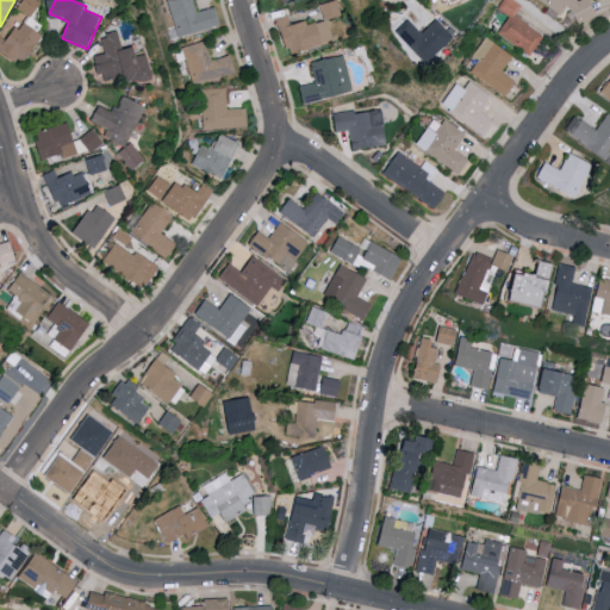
[(167,0),(176,37),(222,26),(217,7),(197,12),(193,0),(167,0)]
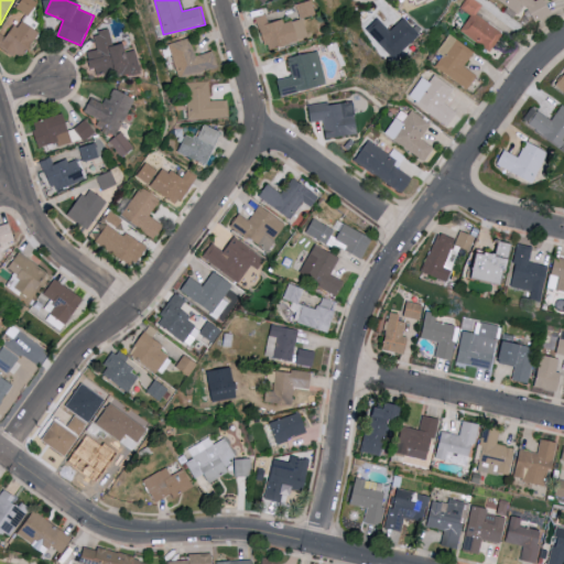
[(299,2),(300,18),(316,15),(314,0),(299,2)]
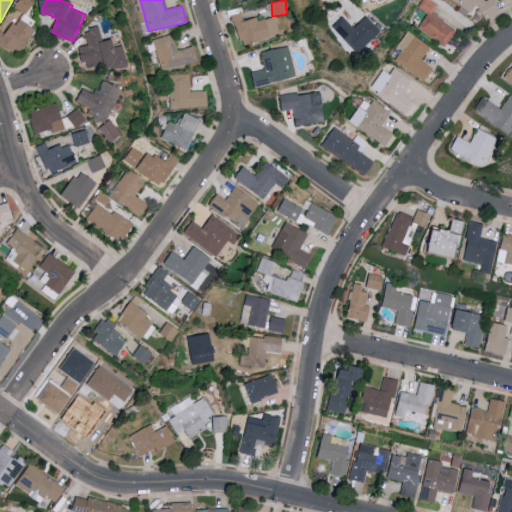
[(418,28),(445,46),(457,28),(433,13),(437,6),(428,0),(422,0),(418,7),(428,14),(418,28)]
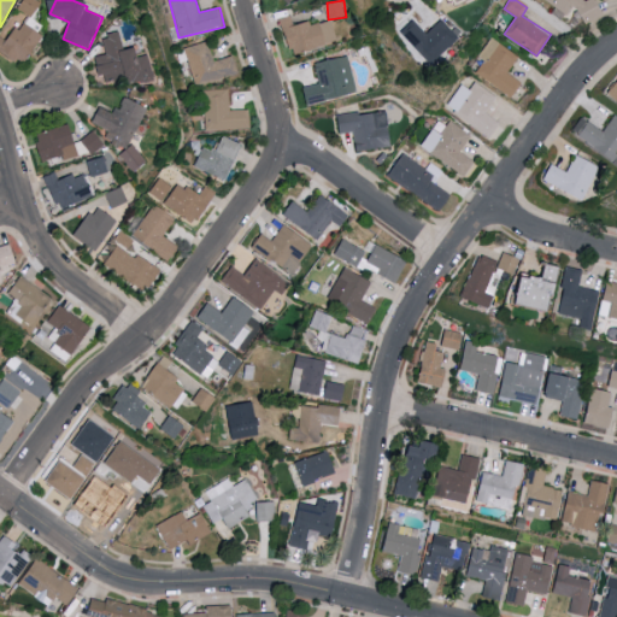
[(281,17),(292,56),(339,42),(333,19),(312,25),(311,21),(294,25),(291,15),(281,17)]
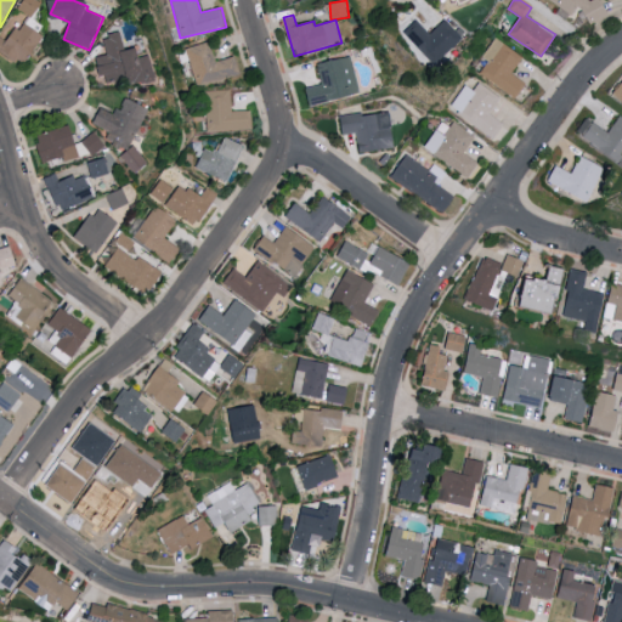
[(335,20),(341,38),(355,34),(350,16),(335,20)]
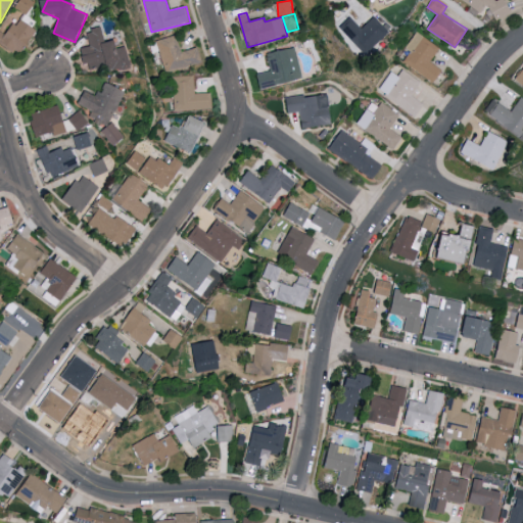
[(351,16),(339,28),(364,54),(389,32),(375,16),(362,28),(351,16)]
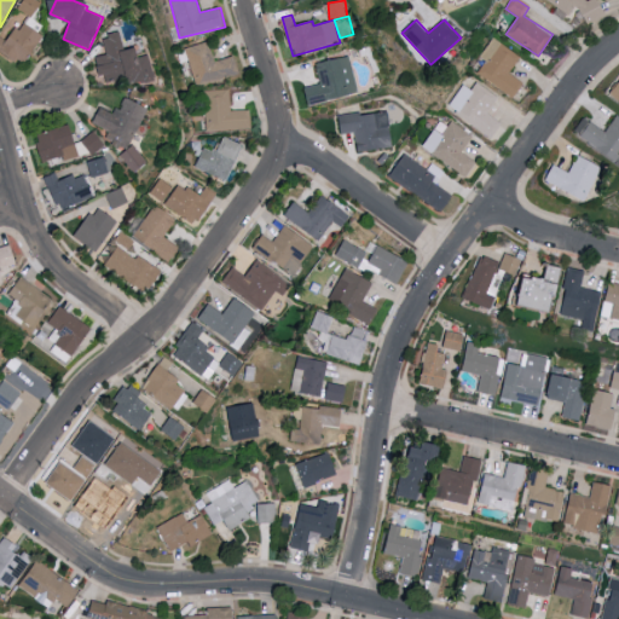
[(3,53),(28,64),(42,33),(18,22),(3,53)]
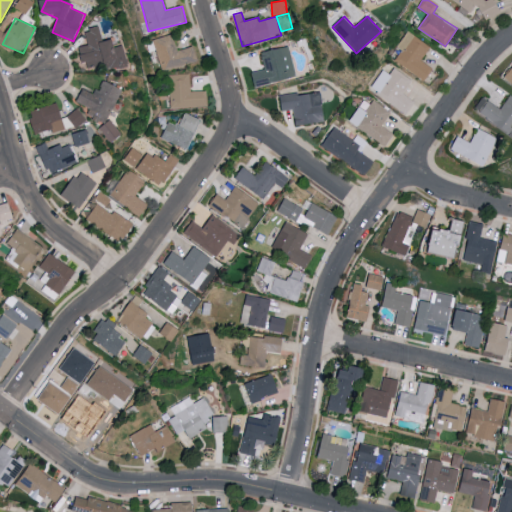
[(124,45),(115,47),(114,39),(104,41),(101,27),(85,30),(89,45),(81,47),(85,66),(106,62),(108,69),(128,65),(124,45)]
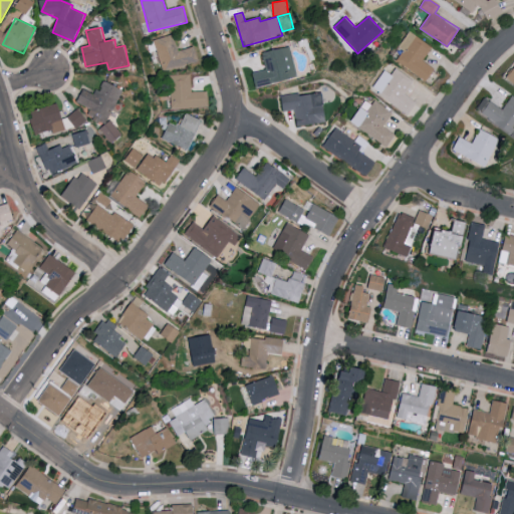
[(397,61),(427,80),(435,68),(424,61),(432,47),(409,32),(399,47),(404,50),(397,61)]
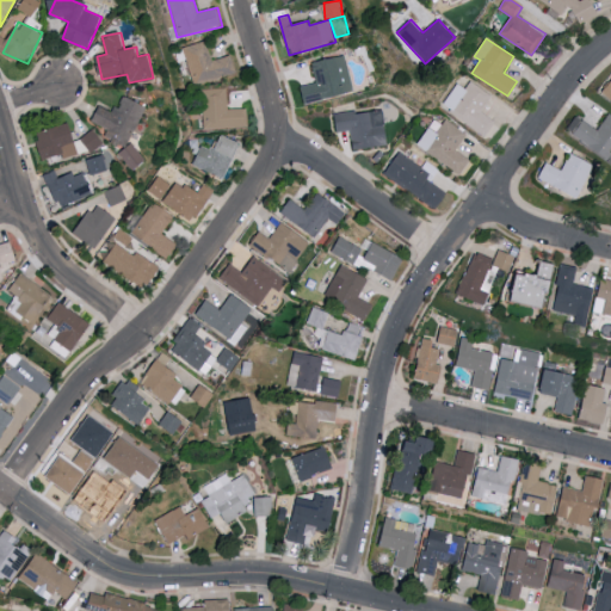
[(236,73),(232,55),(211,61),(205,41),(183,47),(193,85),(236,73)]
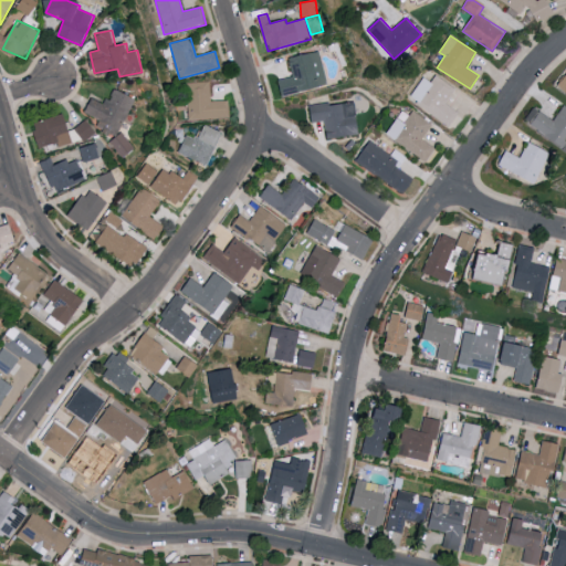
[(290,58),(294,76),(279,80),(283,96),(329,85),(321,51),(290,58)]
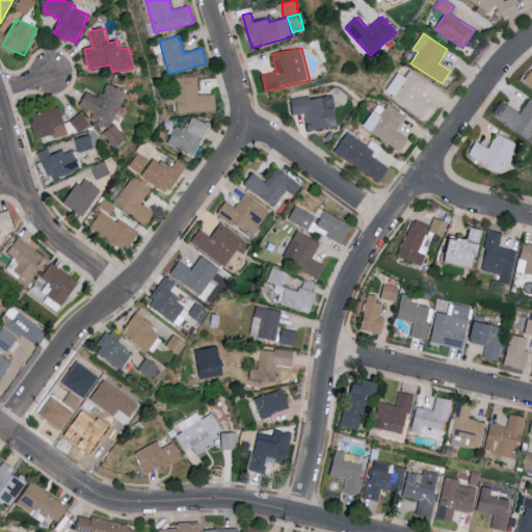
[(531,68),(530,67),(520,79),(531,88),(531,68)]
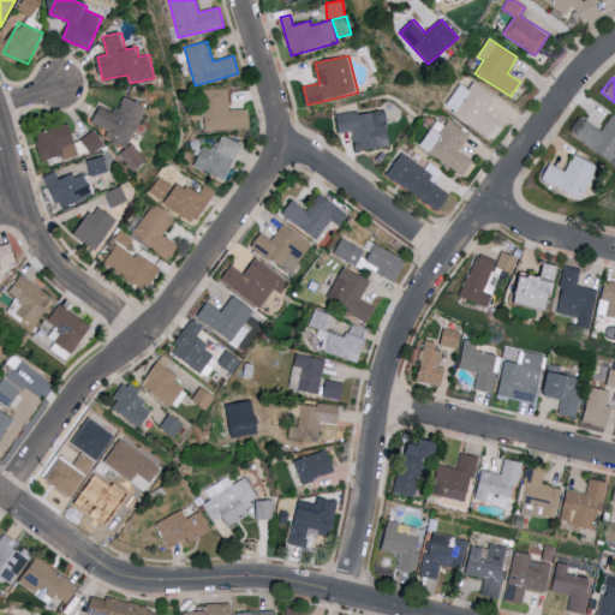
[(459,84),(445,108),(490,136),(499,121),(485,114),(495,97),(472,83),(469,89),(459,84)]
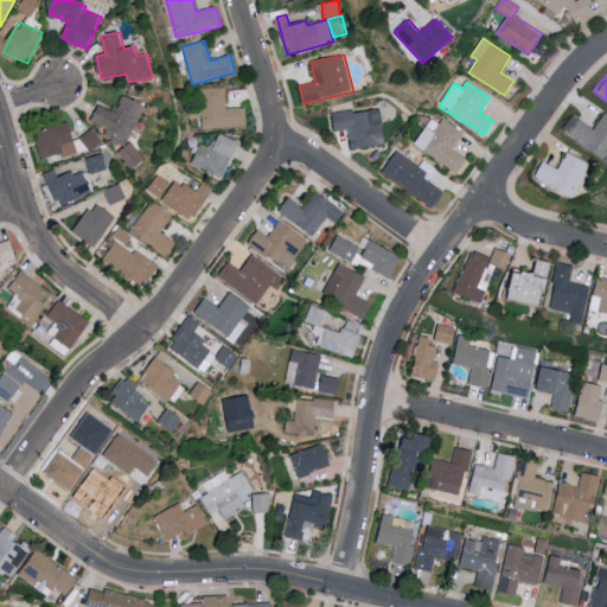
[(227,108),(227,88),(199,89),(202,128),(248,126),(247,107),(227,108)]
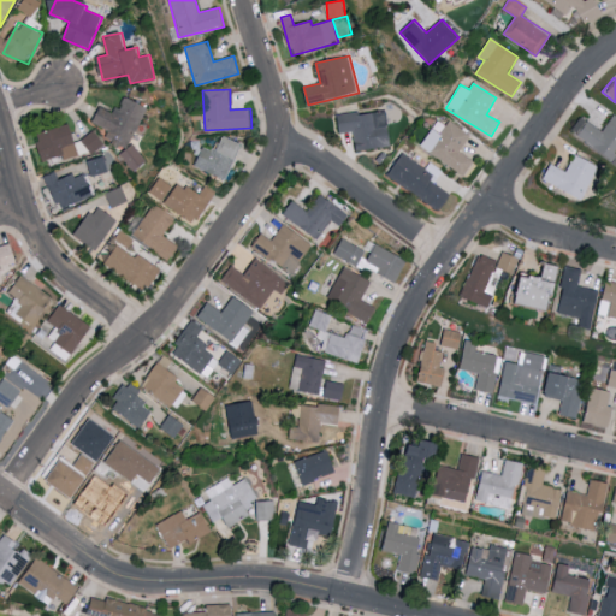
[(105,138),(128,149),(148,107),(125,95),(116,113),(100,106),(93,122),(110,130),(105,138)]
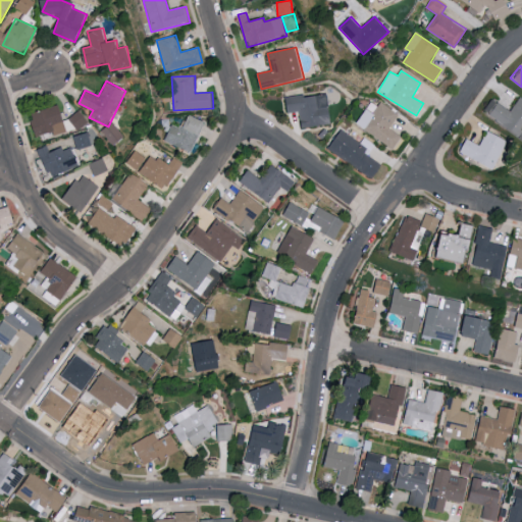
[(285,97),(286,113),(300,111),(302,127),(331,124),(329,93),(285,97)]
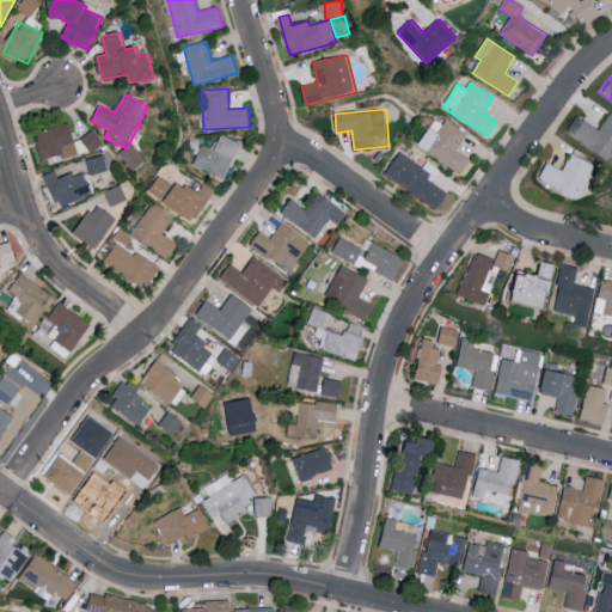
[(561,128),(606,160),(611,151),(611,115),(607,112),(594,130),(570,114),(561,128)]
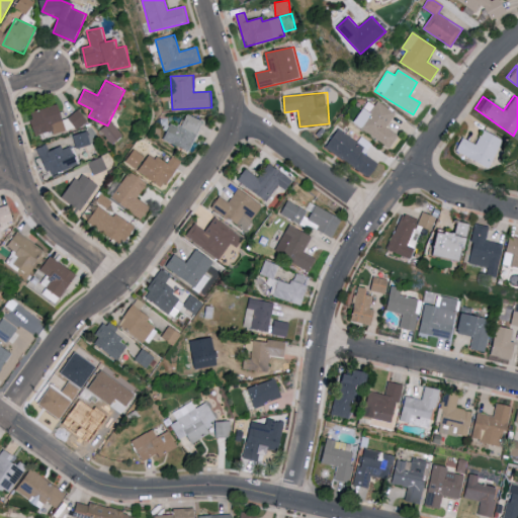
[(387,127),(397,113),(377,101),(370,112),(362,108),(353,123),(392,147),(399,135),(387,127)]
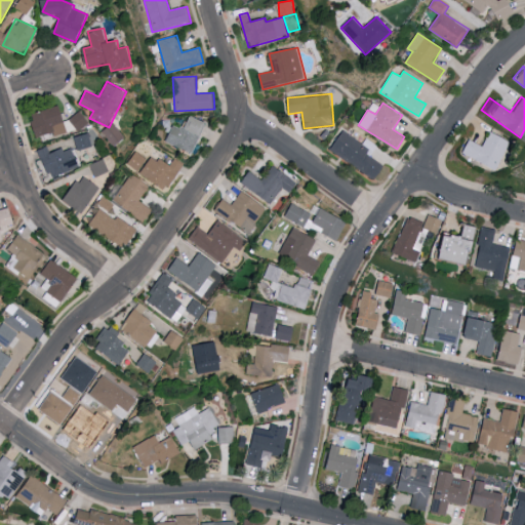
[(38,138),(87,125),(84,114),(64,119),(61,106),(32,113),(38,138)]
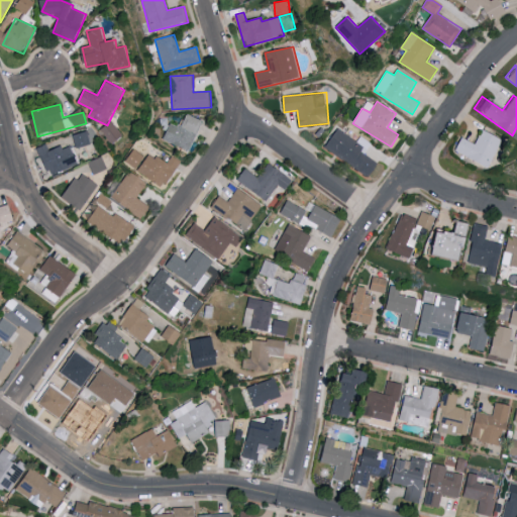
[(163,139),(190,151),(204,120),(187,113),(181,128),(170,122),(163,139)]
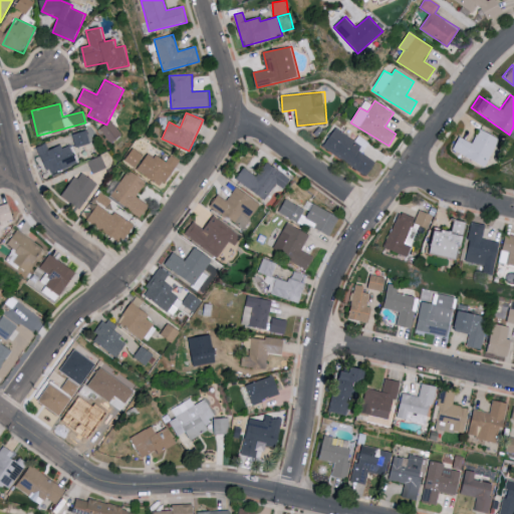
[(112,143),(122,135),(111,119),(100,129),(112,143)]
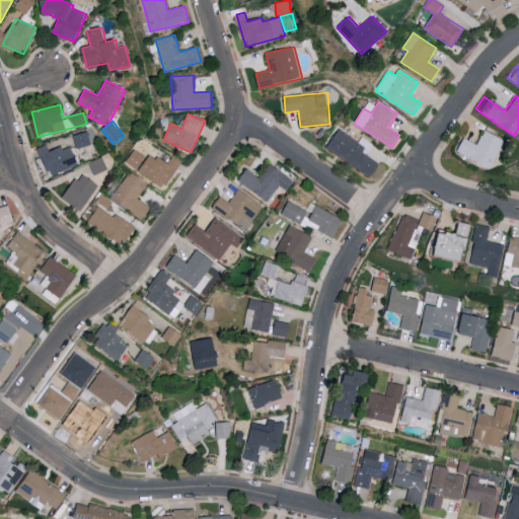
[(326,149),(372,177),(380,163),(362,151),(365,146),(339,129),(326,149)]
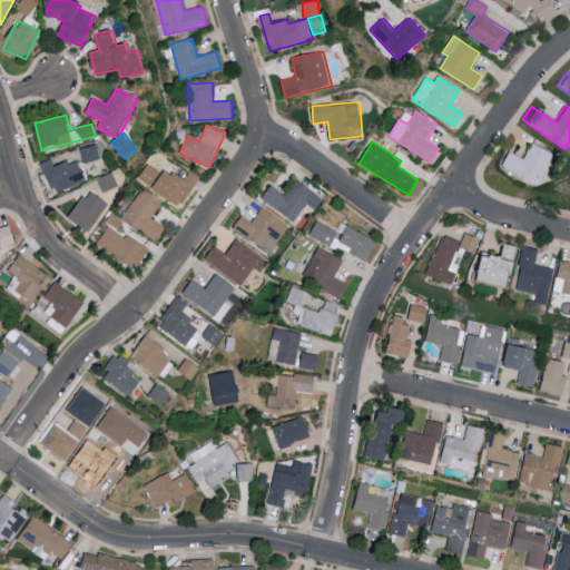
[(521,158),(503,150),(495,167),(534,185),(549,153),(528,143),(521,158)]
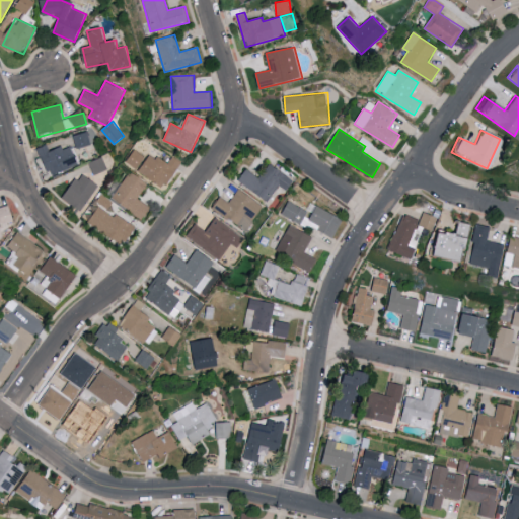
[(74,136),(78,149),(92,144),(88,131),(74,136)]
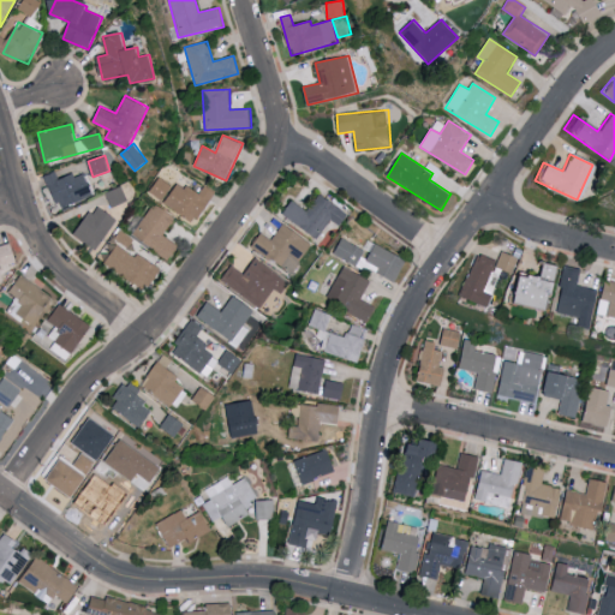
[(94,197),(85,172),(59,180),(55,172),(47,174),(58,208),(94,197)]
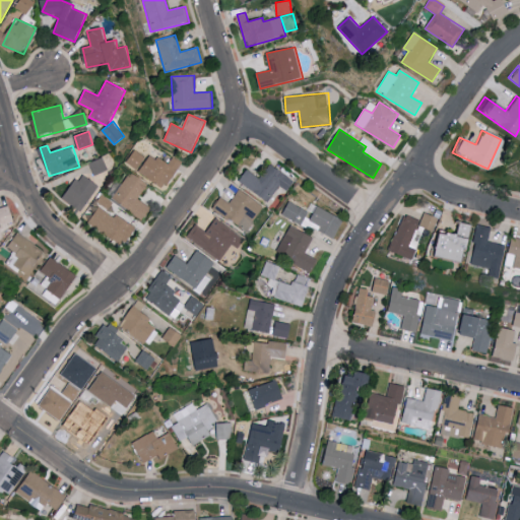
[(135,150),(128,163),(141,171),(148,158),(135,150)]
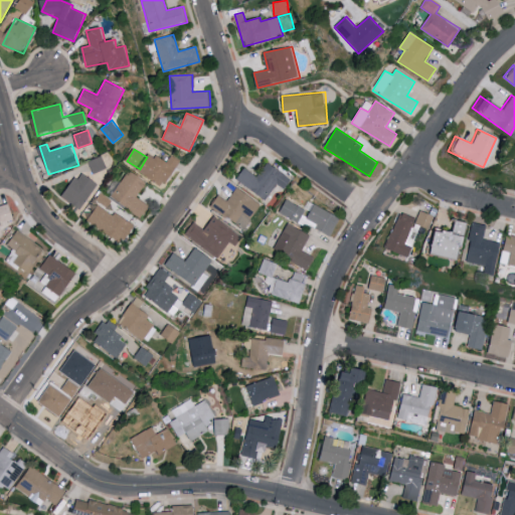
[(139,170),(164,186),(181,162),(171,155),(166,163),(151,152),(139,170)]
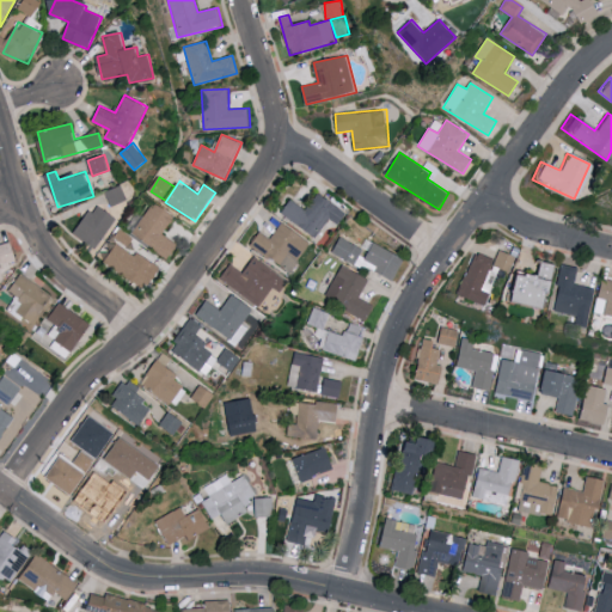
[(128,200),(121,185),(105,193),(111,207),(128,200)]
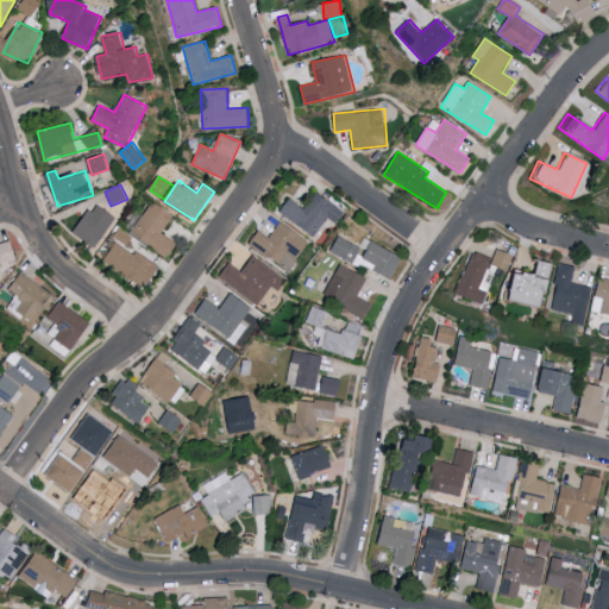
[(281,211),(314,237),(328,217),(337,224),(345,212),(318,192),(303,208),(290,199),(281,211)]
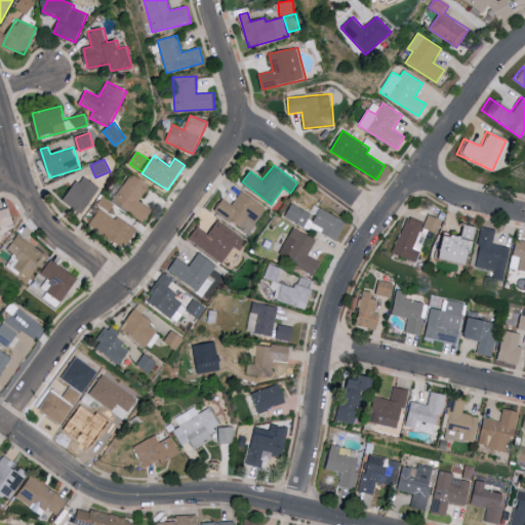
[(65,202),(84,213),(101,186),(81,174),(65,202)]
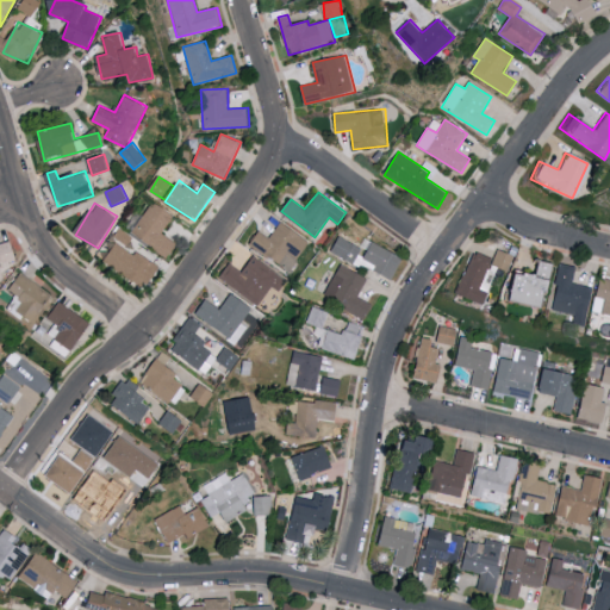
[(134,237),(172,255),(178,241),(163,235),(173,213),(150,203),(134,237)]
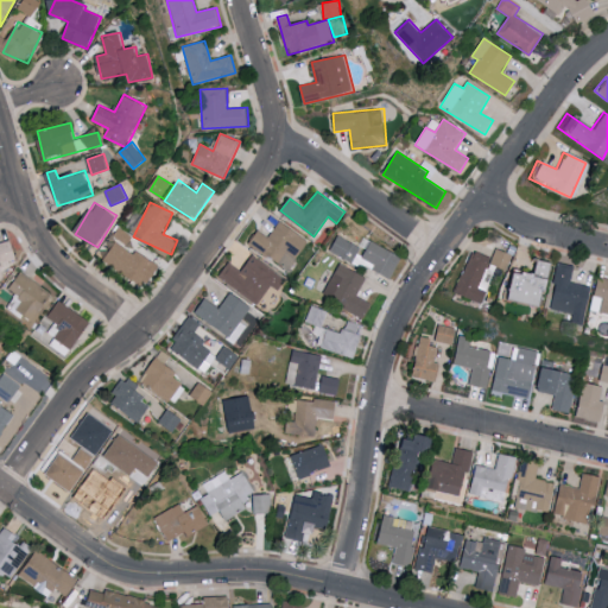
[(249,245),(291,270),(309,240),(279,221),(270,236),(258,230),(249,245)]
